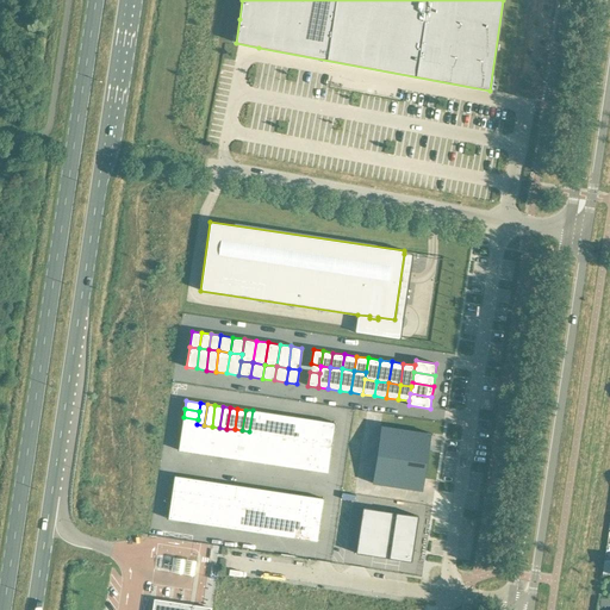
[(259,421),(260,411),(253,410),(249,431),(257,433),(259,421)]
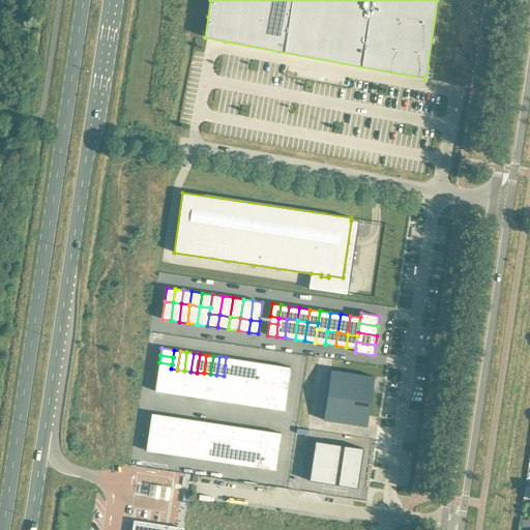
[(236,378),(239,359),(233,358),(232,366),(230,377),(236,378)]
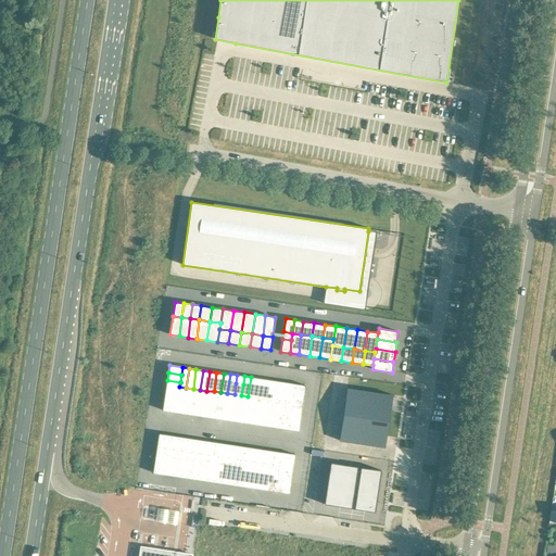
[(248,396),(255,397),(257,378),(251,377),(248,396)]
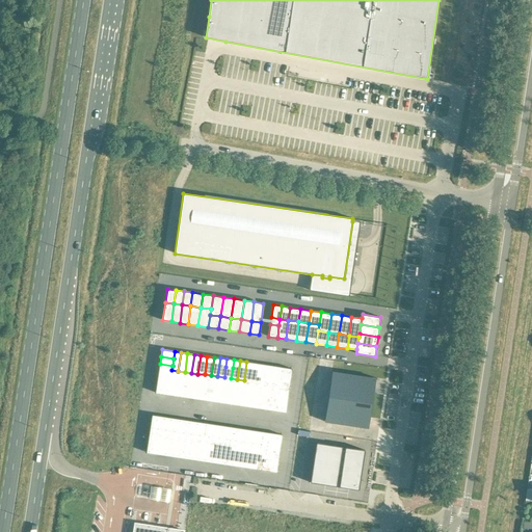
[(244,380),(253,381),(255,363),(246,362),(244,380)]
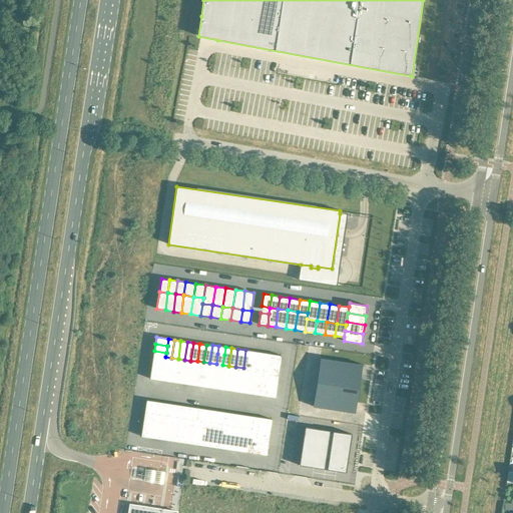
[(251,370),(253,352),(245,350),(243,368),(251,370)]
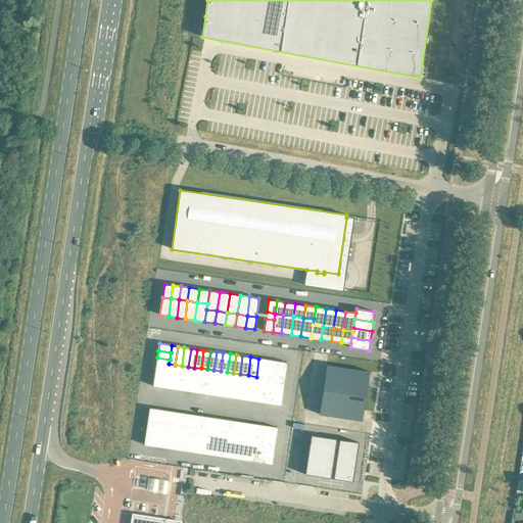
[(170,360),(157,358),(156,365),(169,367),(169,364),(170,360)]
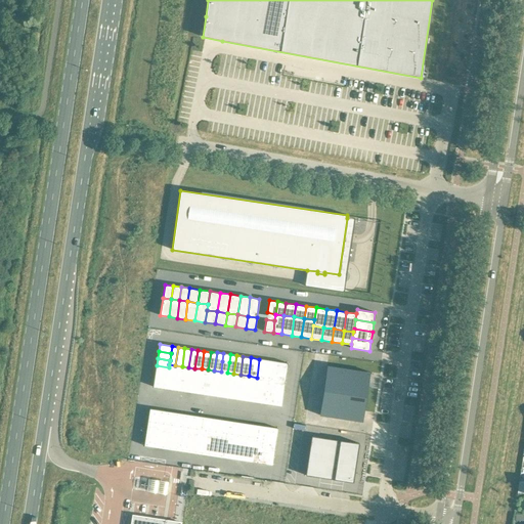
[(264,379),(267,360),(259,359),(257,378),(264,379)]
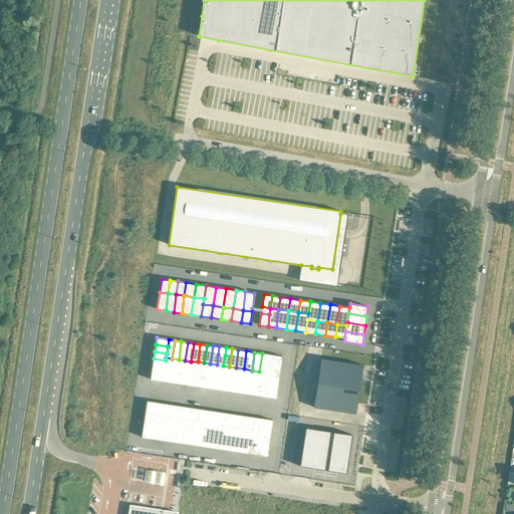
[(269,361),(270,354),(262,353),(259,371),(267,372),(268,368),(269,361)]
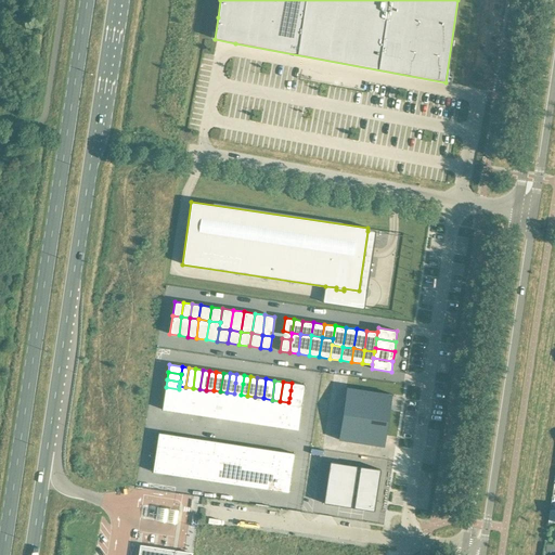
[(236,421),(241,395),(243,384),(235,383),(234,394),(230,420),(236,421)]
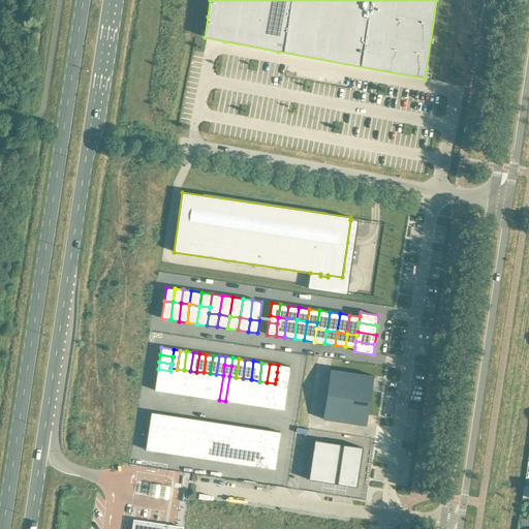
[(277,372),(289,374),(290,367),(278,365),(277,372)]
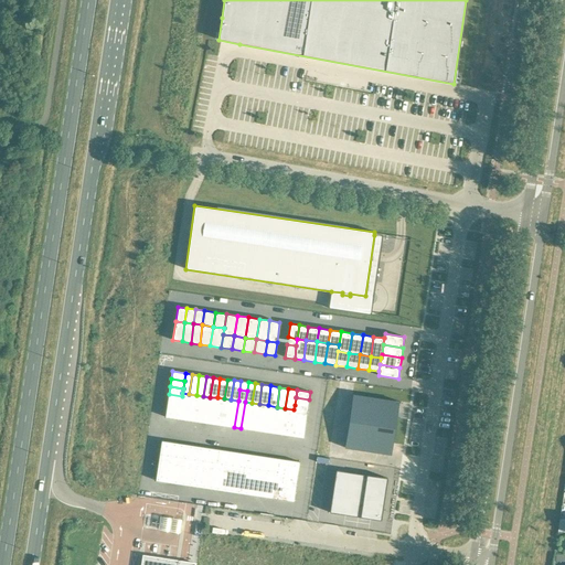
[(181,404),(180,412),(178,419),(185,420),(189,394),(182,393),(182,396),(181,404)]
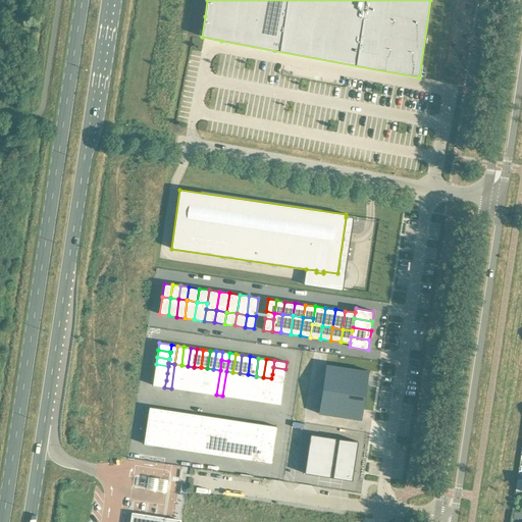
[(156,364),(155,371),(167,373),(168,366),(156,364)]
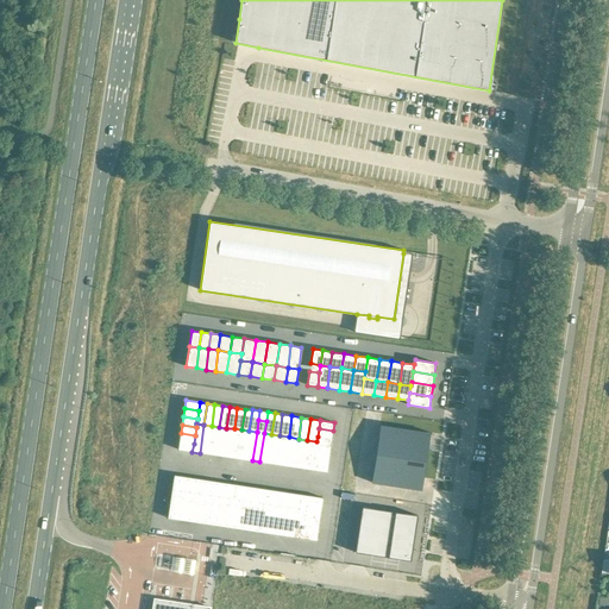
[(207,454),(212,426),(203,425),(200,453),(207,454)]
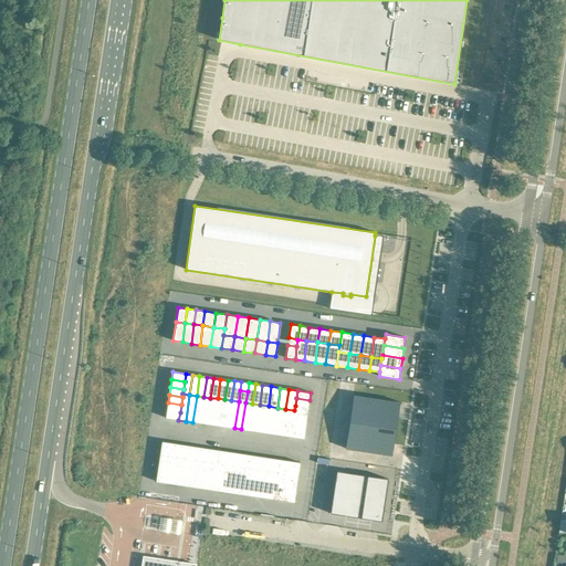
[(353,395),(345,448),(391,456),(399,402),(353,395)]
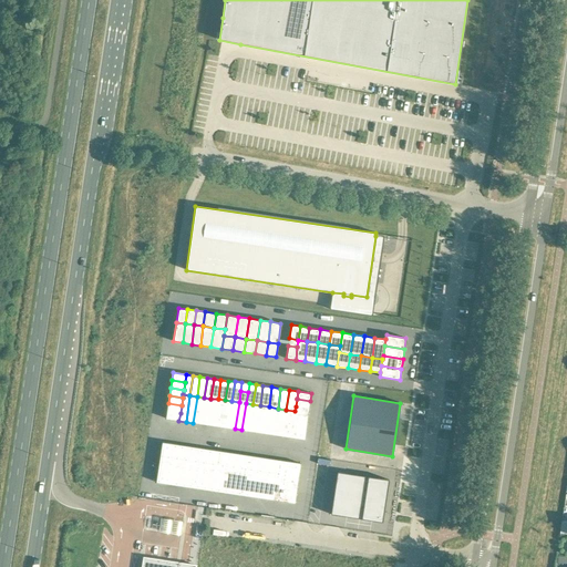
[(197,397),(193,423),(199,423),(204,398),(197,397)]
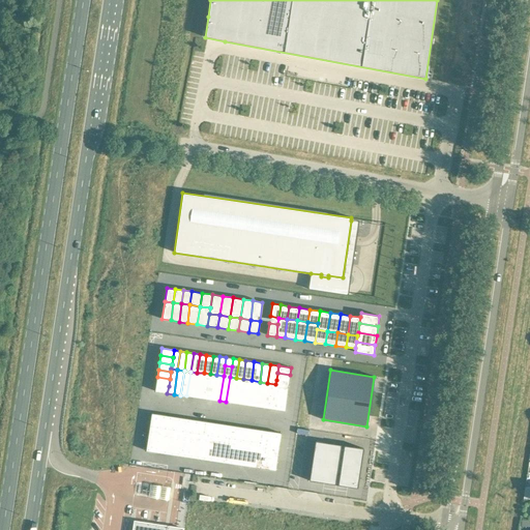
[(190,372),(186,395),(194,396),(197,373),(190,372)]
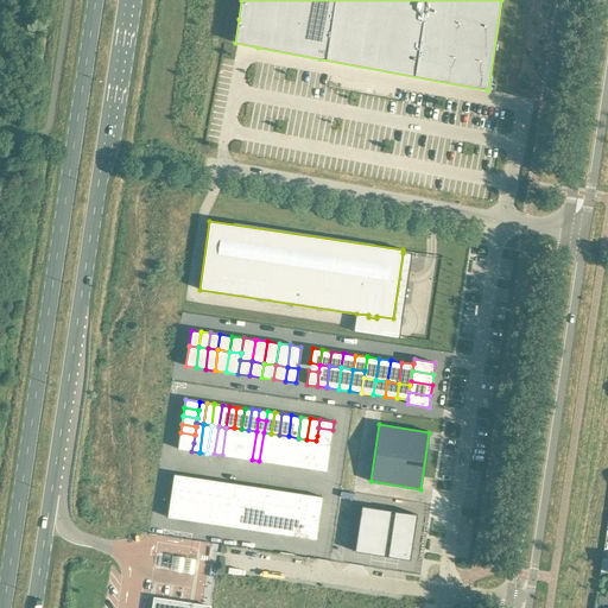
[(226,428),(222,455),(229,456),(234,428),(226,428)]
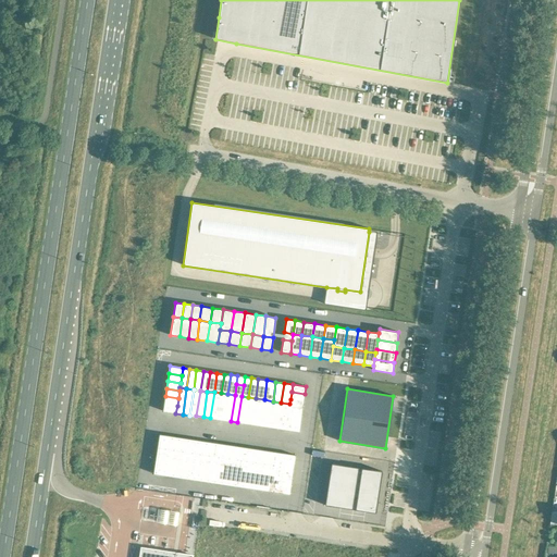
[(214,392),(210,418),(217,419),(221,393),(214,392)]
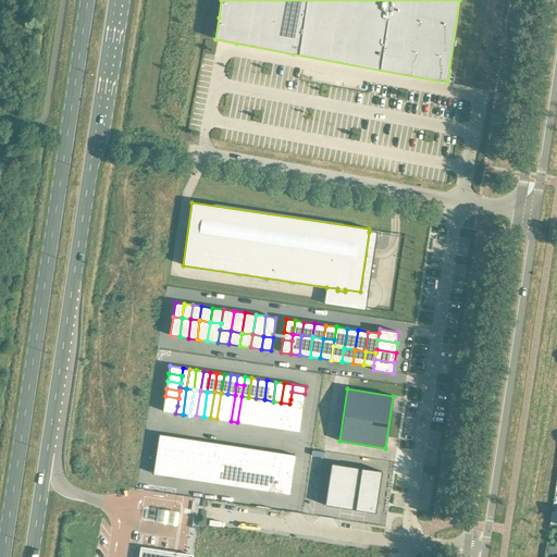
[(291,399),(304,401),(305,394),(292,392),(291,399)]
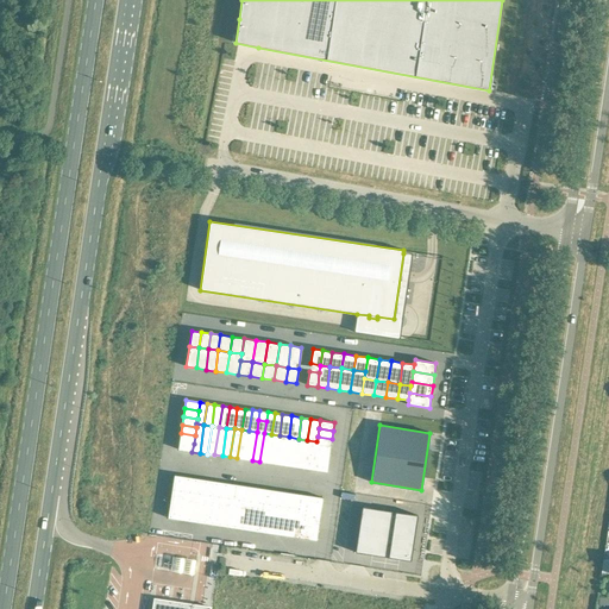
[(242,429),(237,458),(245,459),(249,431),(242,429)]
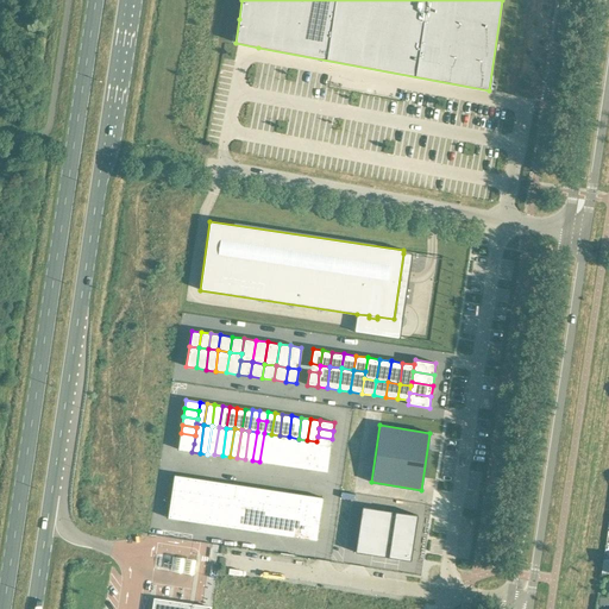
[(249,431),(245,459),(252,460),(257,432),(249,431)]
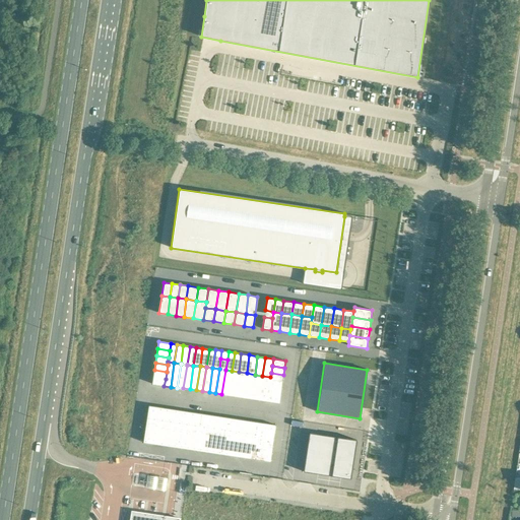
[(154,370),(153,377),(166,379),(167,372),(154,370)]
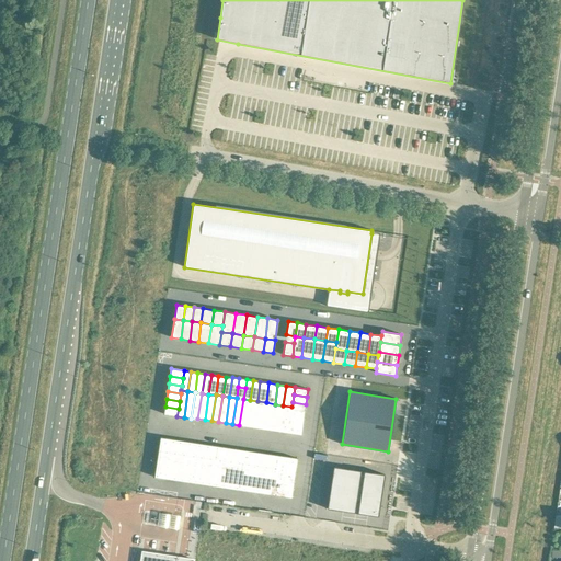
[(243,399),(239,425),(247,426),(250,400),(243,399)]
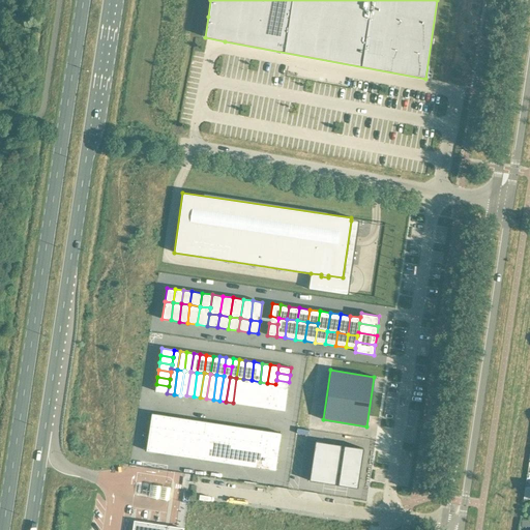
[(236,378),(233,403),(239,404),(243,379),(236,378)]
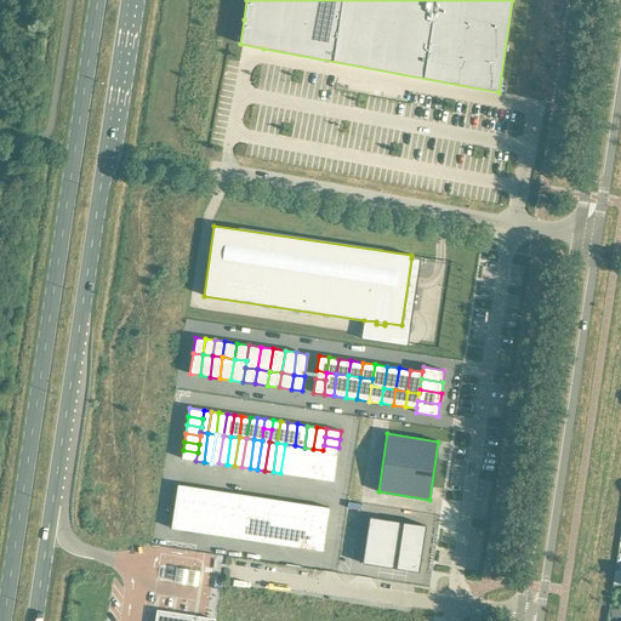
[(280,473),(290,474),(295,445),(285,444),(280,473)]
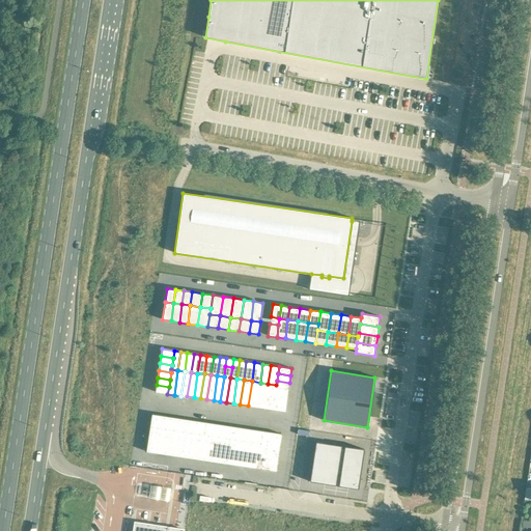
[(252,381),(248,406),(256,408),(260,383),(252,381)]
